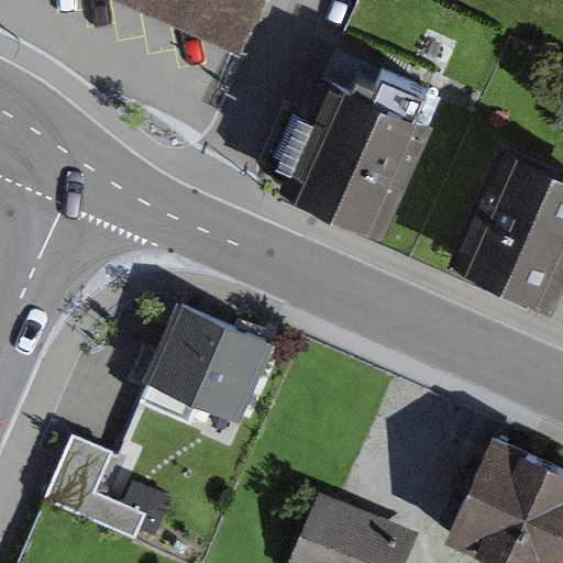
[(166,0),(251,36),(264,0),(166,0)]
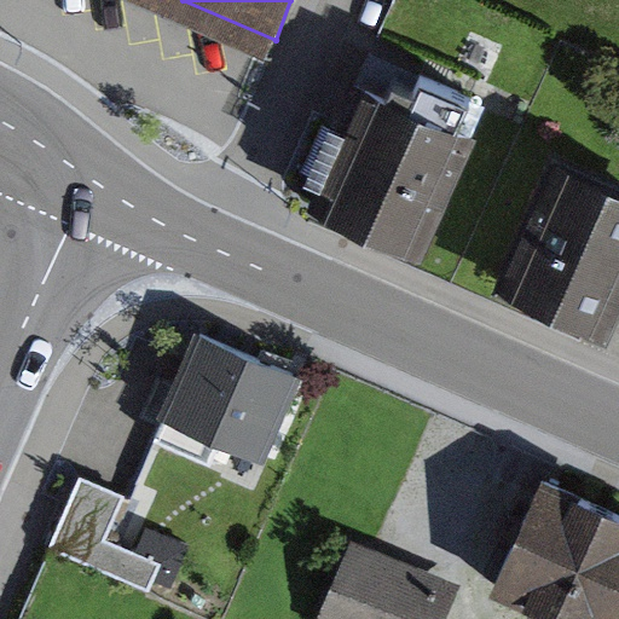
[(324,217),(446,266),(497,145),(375,94),(324,217)]
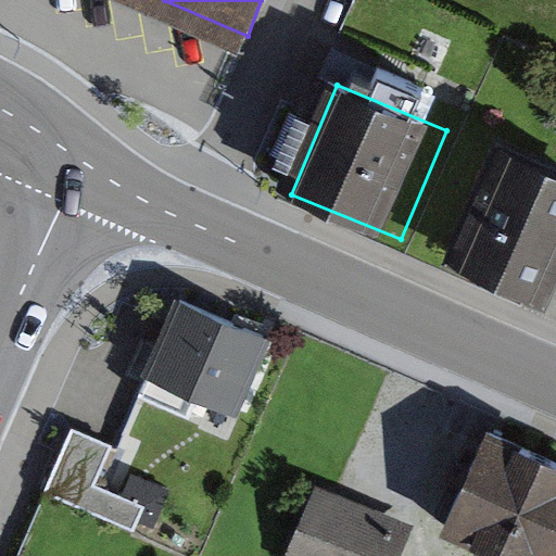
[(555,286),(555,176),(496,150),(450,253),(551,298),(555,286)]
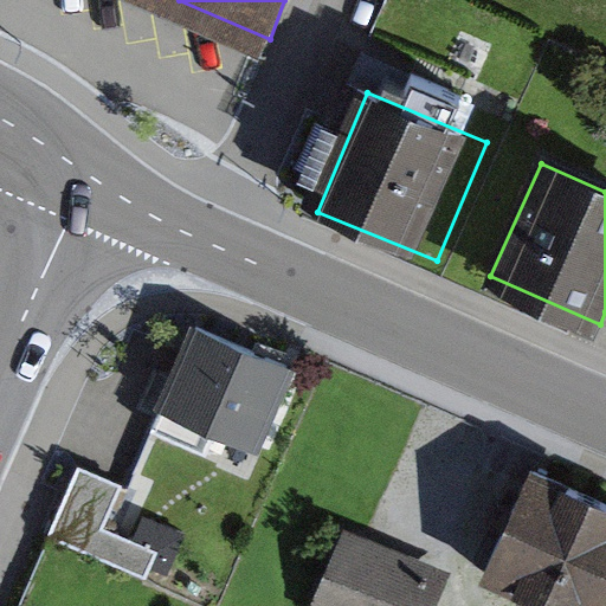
[(217,427),(258,445),(294,365),(194,321),(147,429),(205,455),(217,427)]
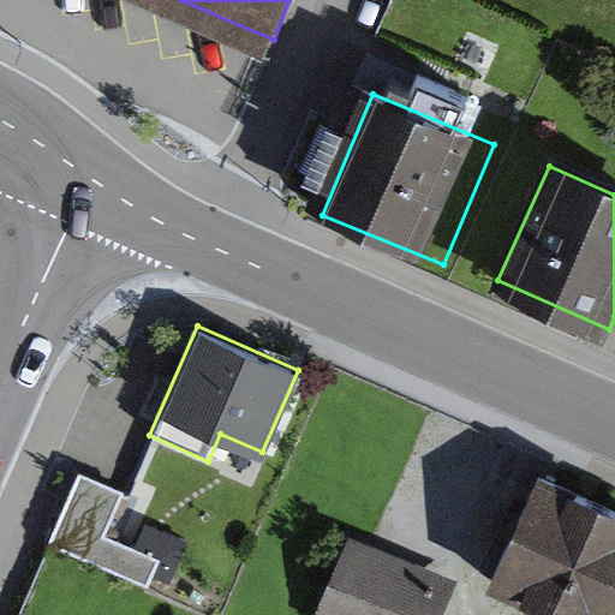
[(490,585),(559,614),(614,614),(614,512),(537,478),(490,585)]
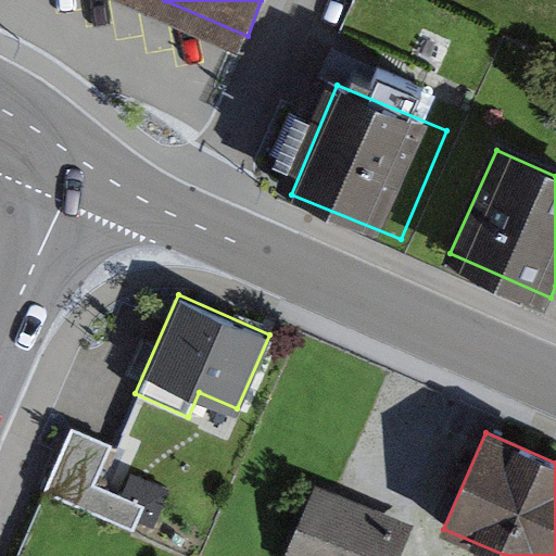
[(78,433),(50,495),(130,531),(142,506),(92,483),(109,447),(78,433)]
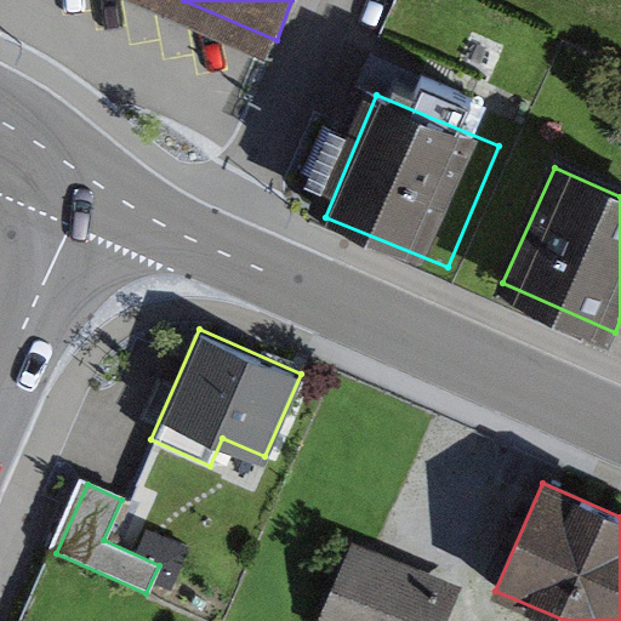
[(319,616),(331,620),(437,620),(451,586),(349,542),(319,616)]
